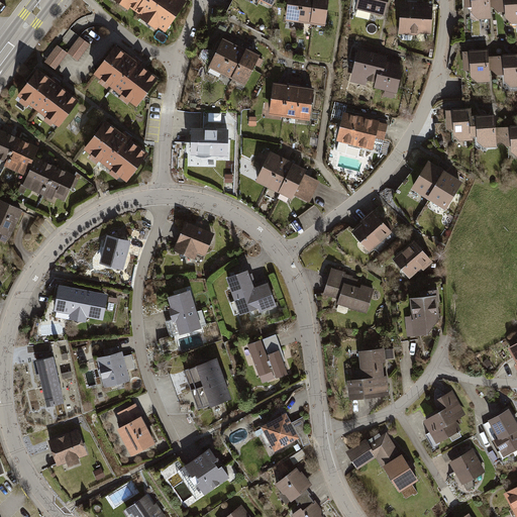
[(107,0),(126,12),(128,9),(133,13),(141,0),(107,0)]
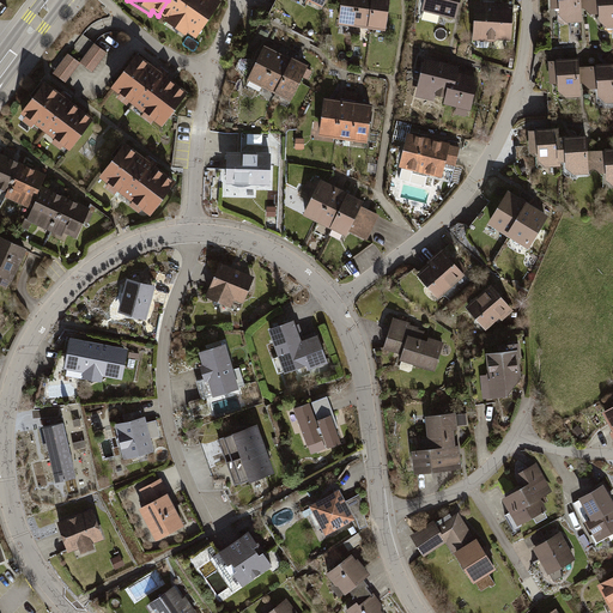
[(168,0),(158,16),(164,19),(162,23),(183,37),(186,34),(194,40),(219,2),(214,0),(168,0)]
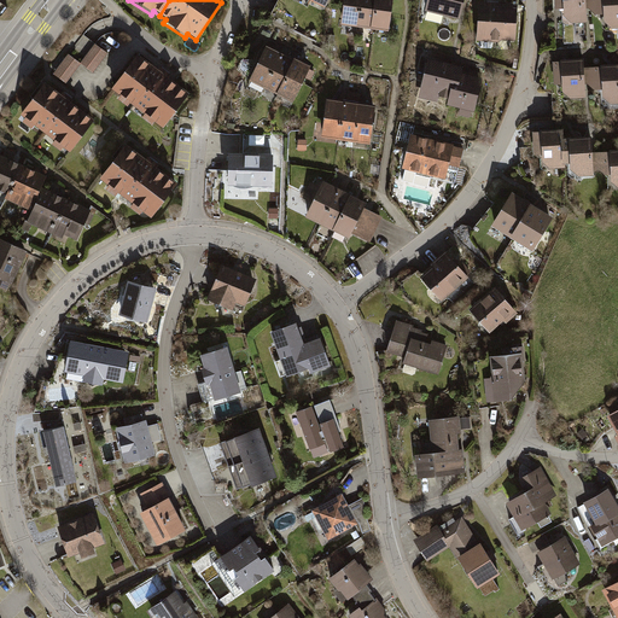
[(368,31),(372,0),(340,0),(337,28),(368,31)]
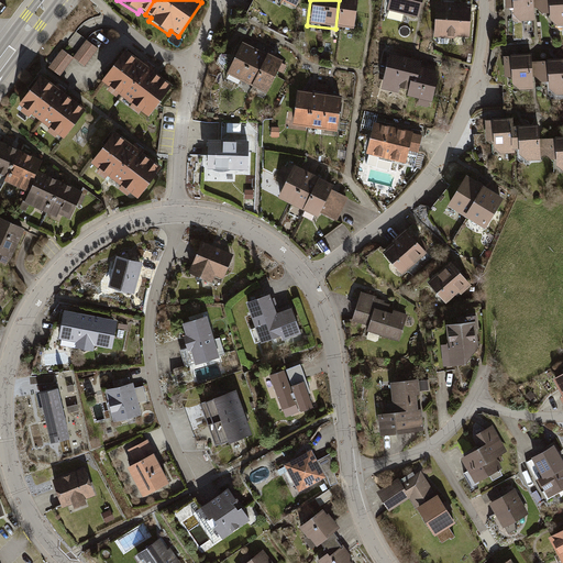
[(339,0),(335,29),(353,31),(356,0),(339,0)]
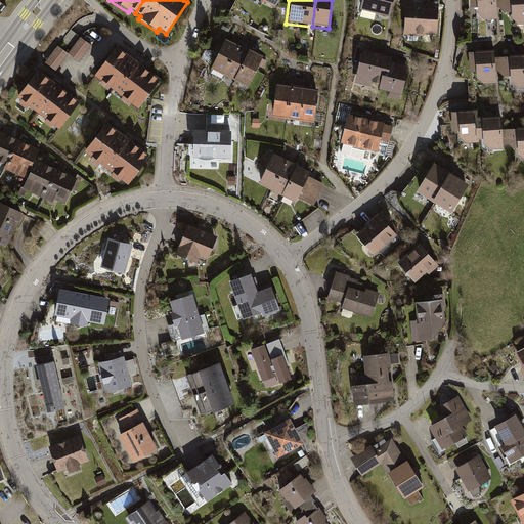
[(393,0),(361,0),(359,11),(390,17),(393,0)]
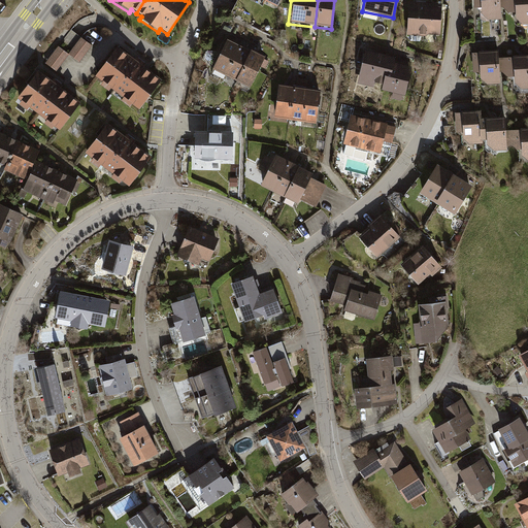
[(498,0),(471,0),(472,12),(477,12),(479,17),(484,22),(499,21),(499,12),(498,0)]
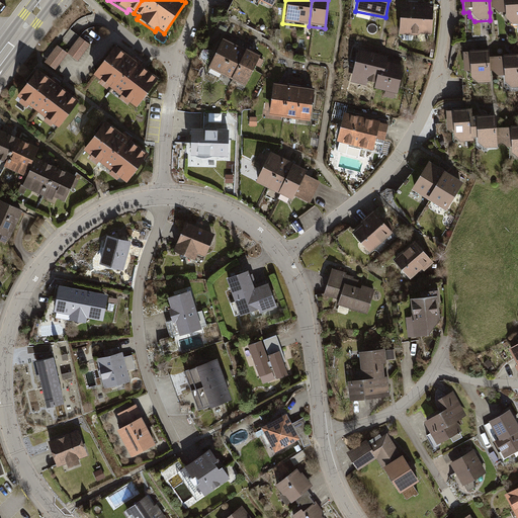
[(507,26),(517,25),(517,0),(489,0),(490,12),(496,12),(502,17),(503,21),(507,26)]
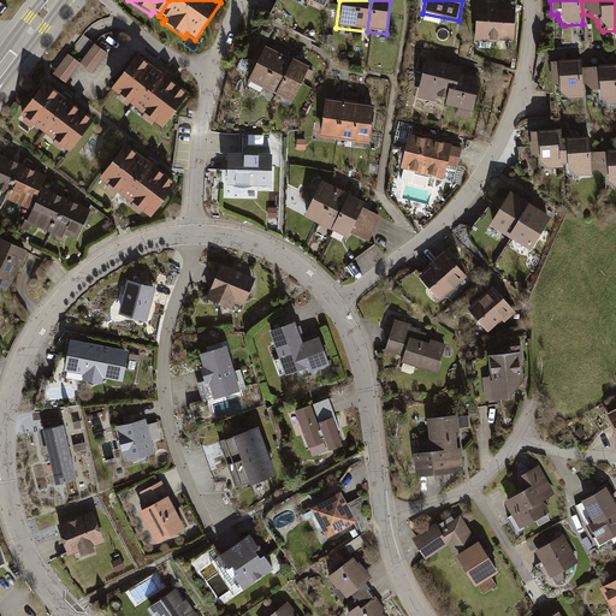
[(515,6),(477,4),(474,40),(513,42),(515,6)]
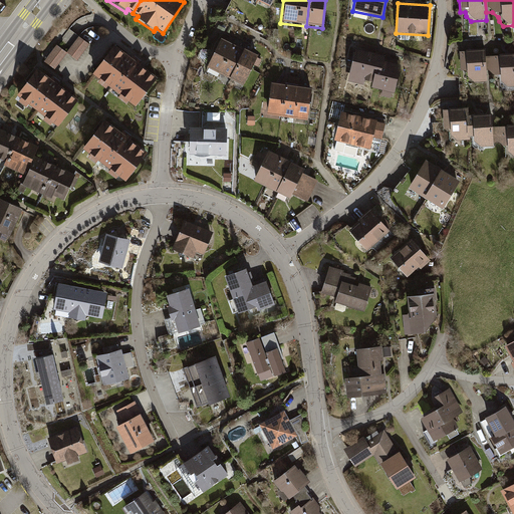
[(227,79),(242,49),(227,42),(229,39),(224,36),(222,40),(219,38),(204,68),(227,79)]
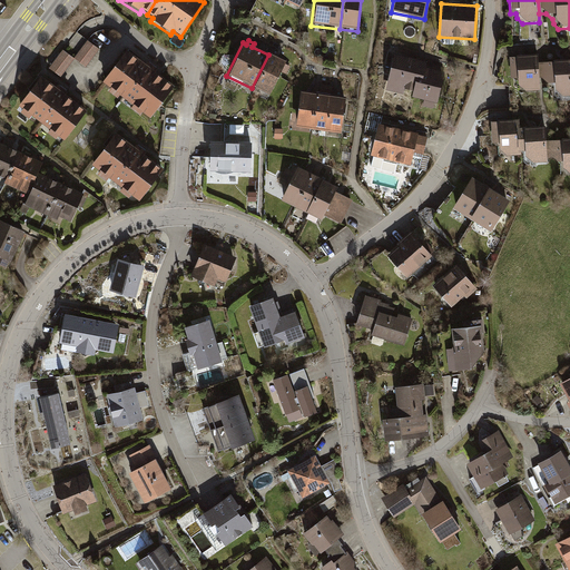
[(87,42),(74,60),(85,69),(98,51),(87,42)]
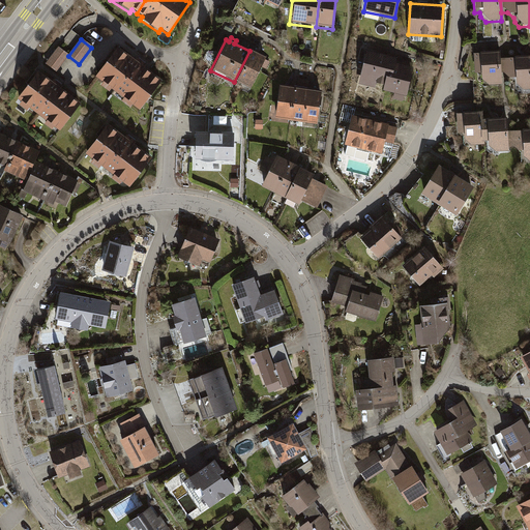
[(68,56),(57,48),(43,64),(55,72),(68,56)]
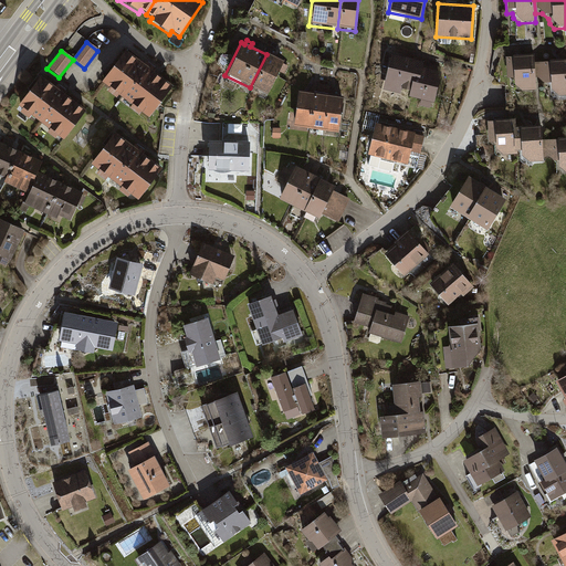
[(146,114),(152,118),(175,87),(155,73),(157,71),(147,62),(145,65),(127,51),(104,82),(112,87),(108,92),(119,100),(123,96),(136,106),(133,109),(143,117),(146,114)]
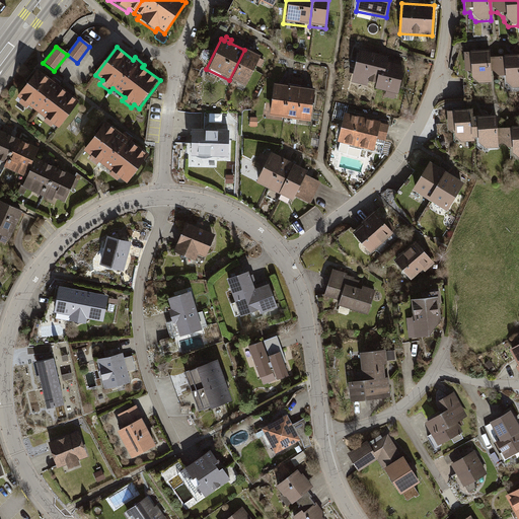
[(229,80),(244,87),(254,66),(260,69),(264,62),(258,59),(260,57),(244,50),(229,80)]
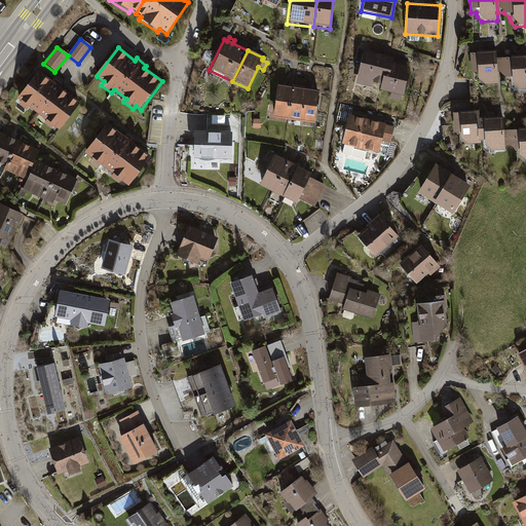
[(392,59),(363,51),(354,85),(370,89),(371,85),(379,86),(378,91),(389,94),(387,100),(401,103),(409,68),(407,68),(408,63),(400,61),(399,66),(391,64),(392,59)]
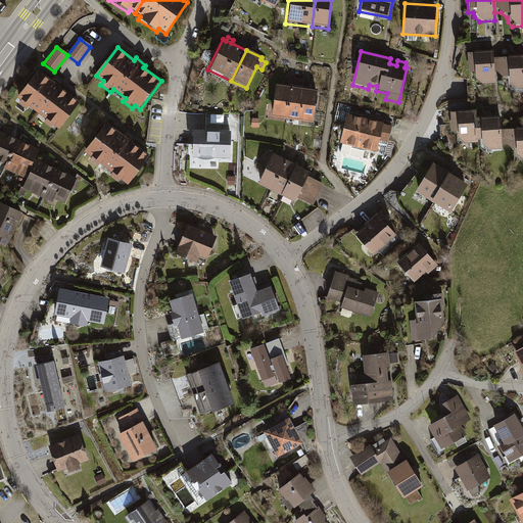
[(493,59),(492,52),(466,54),(467,77),(473,77),(473,81),(478,86),(494,85),(494,77),(493,59)]
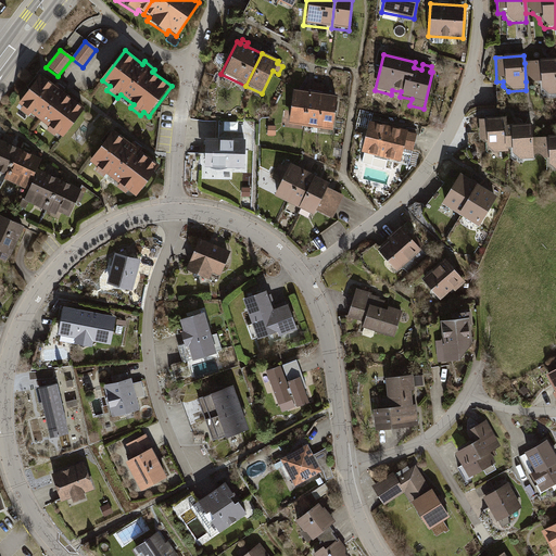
[(544,97),(555,96),(555,61),(525,63),(526,81),(532,80),(539,87),(539,91),(544,97)]
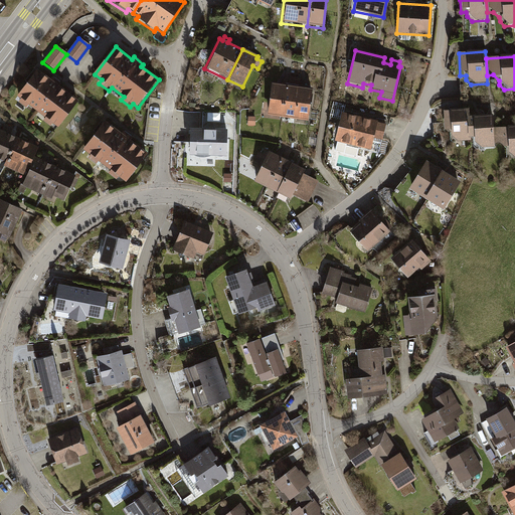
[(53,125),(58,129),(79,102),(61,89),(63,86),(54,78),(52,80),(36,68),(15,96),(22,102),(19,106),(29,113),(32,109),(44,119),(41,122),(50,129),(53,125)]
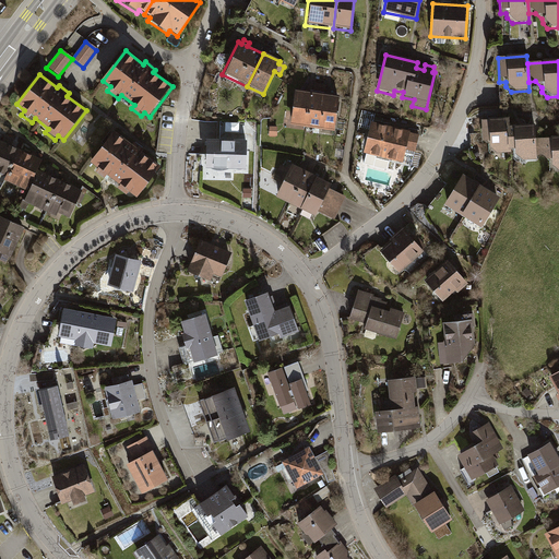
[(312,94),(293,91),(288,125),(333,132),(339,97),(324,95),(325,86),(313,84),(312,94)]
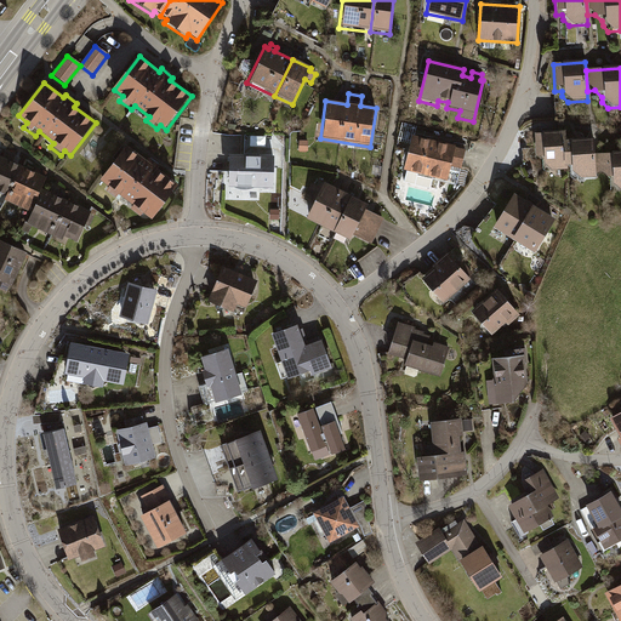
[(564,142),(564,132),(535,134),(536,158),(542,158),(543,165),(551,174),(567,174),(565,169),(564,142)]
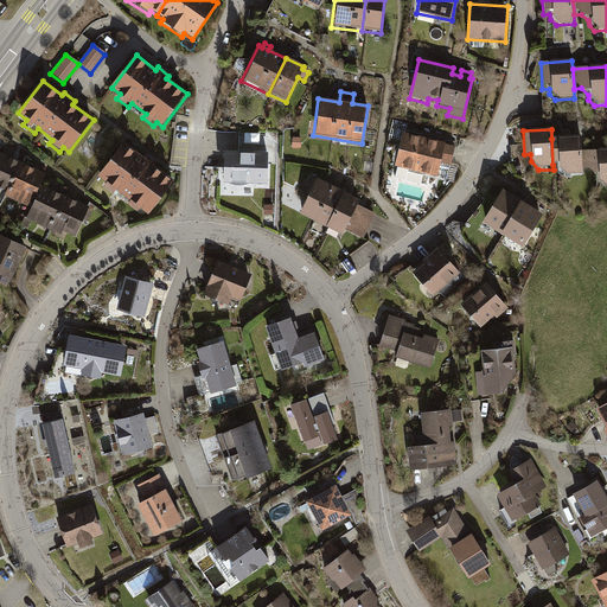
[(454,146),(401,133),(393,168),(435,178),(439,164),(449,166),(454,146)]
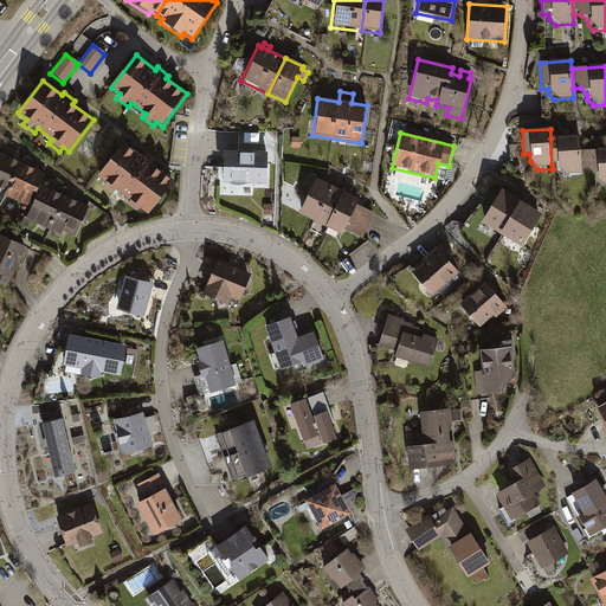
[(580,150),(579,137),(550,139),(552,165),(556,165),(556,171),(562,175),(581,174),(581,171),(580,150)]
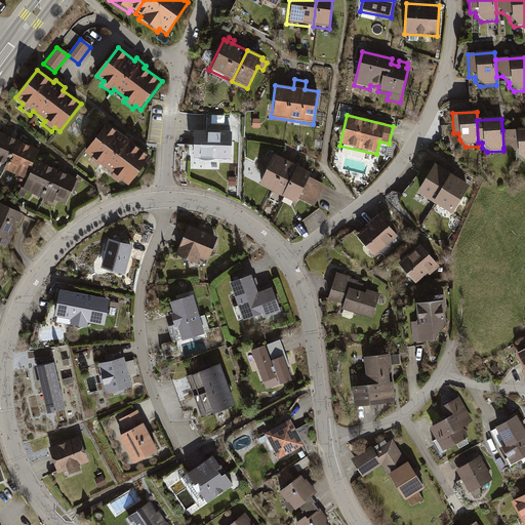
[(122,179),(127,184),(149,155),(133,144),(135,140),(126,133),(124,135),(108,123),(86,151),(93,157),(90,161),(97,166),(101,163),(115,173),(113,177),(120,183),(122,179)]
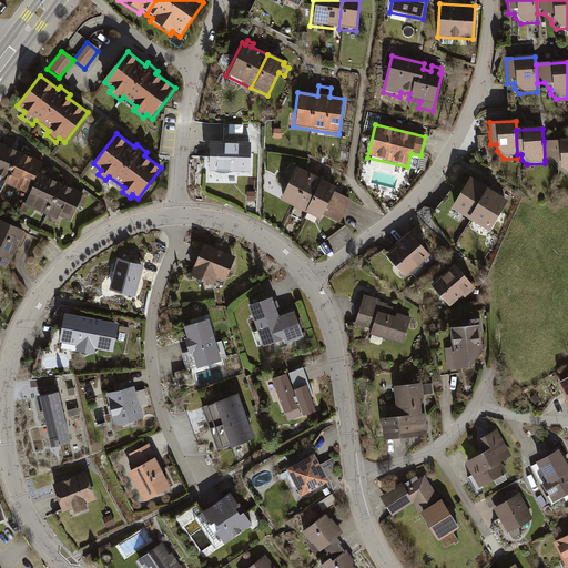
[(566,179),(567,178),(567,139),(544,141),(545,160),(551,159),(558,165),(558,172),(566,179)]
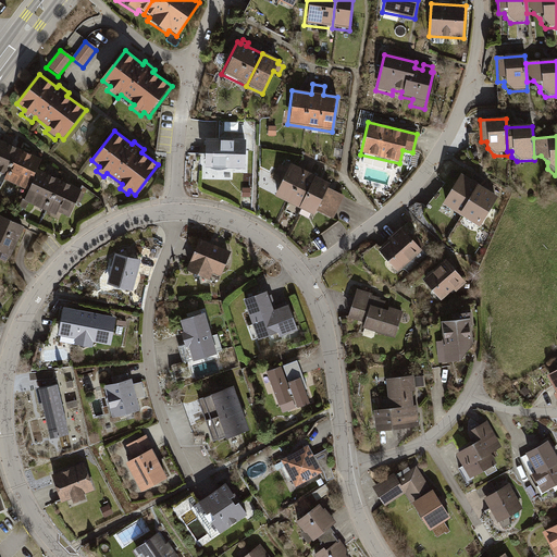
[(16,148),(0,140),(0,173),(4,175),(16,148)]
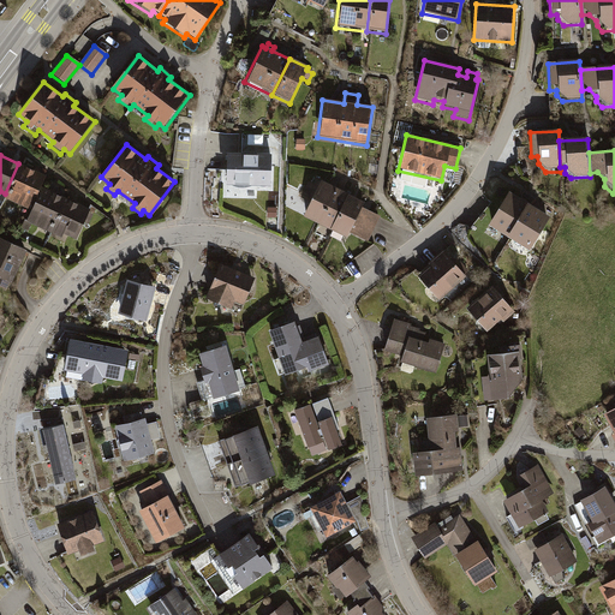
[(272,156),(226,155),(225,187),(270,190),(272,156)]
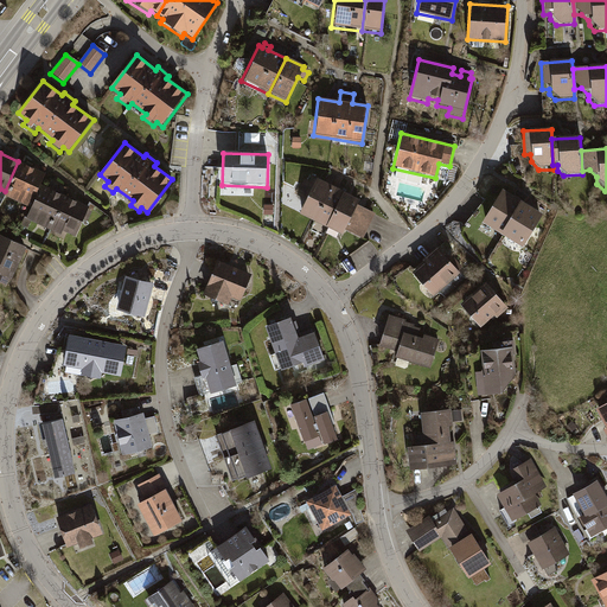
[(44,173),(18,161),(5,191),(2,197),(29,209),(38,185),(44,173)]
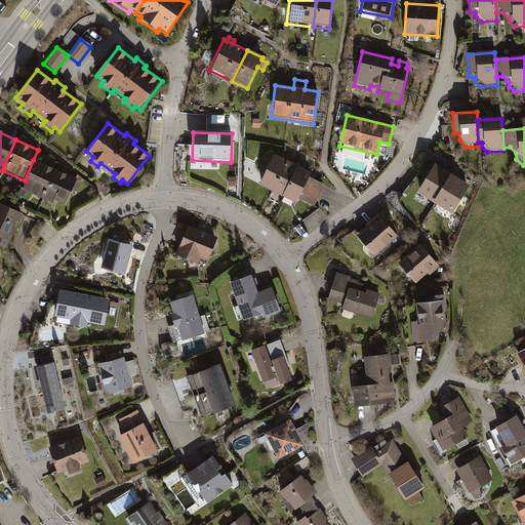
[(259,189),(283,199),(297,168),(274,157),(259,189)]
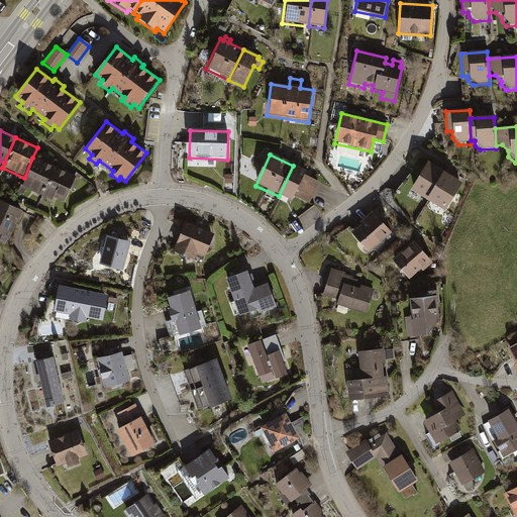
[(56,168),(32,158),(24,178),(19,188),(42,199),(56,168)]
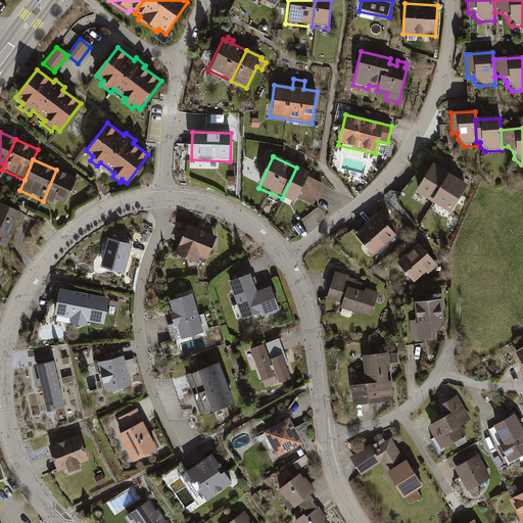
[(468,187),(432,165),(415,194),(452,216),(468,187)]
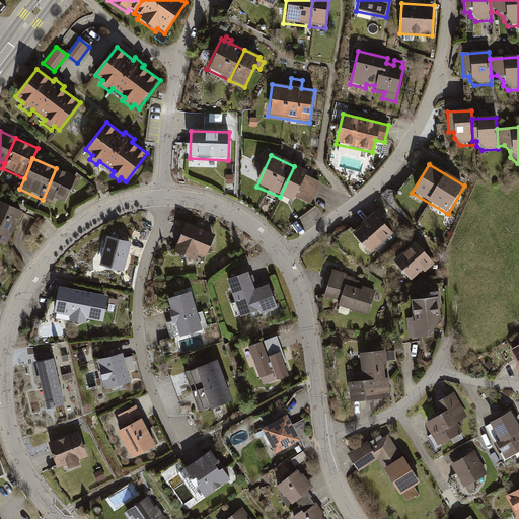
[(307,172),(294,166),(280,197),(292,203),(294,199),(309,206),(320,184),(305,177),(307,172)]
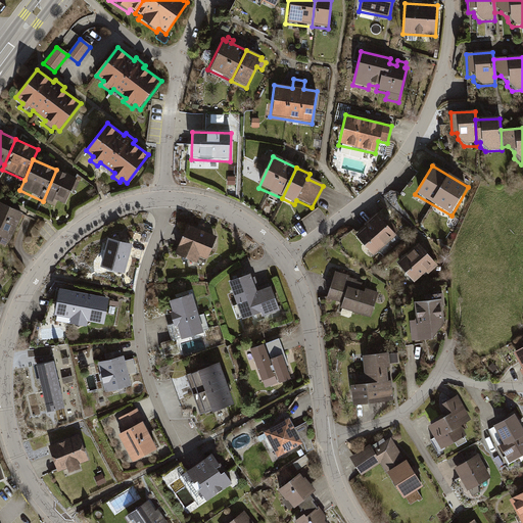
[(76,178),(56,170),(43,201),(61,209),(69,190),(74,192),(78,184),(74,182),(76,178)]
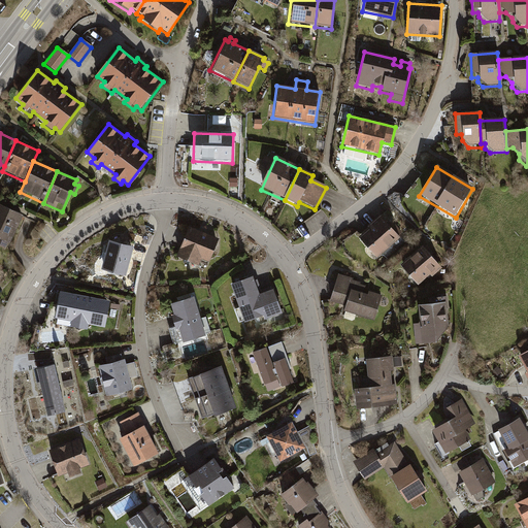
[(21,217),(0,206),(0,240),(8,244),(21,217)]
